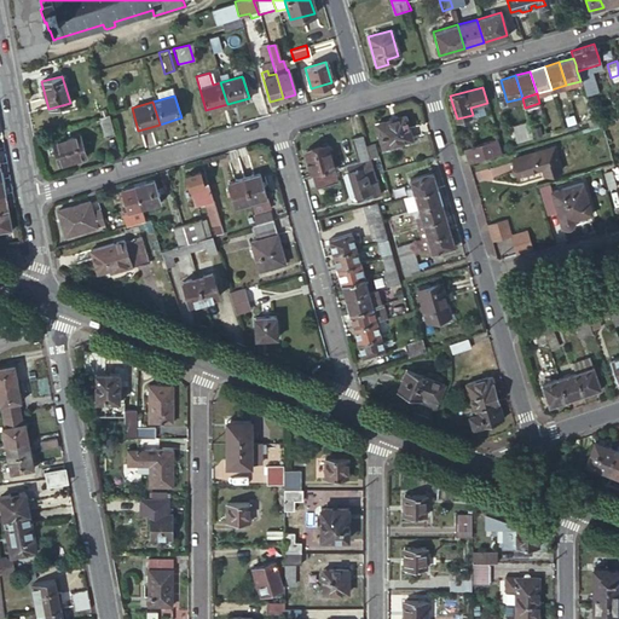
[(109,115),(99,117),(105,138),(115,134),(109,115)]
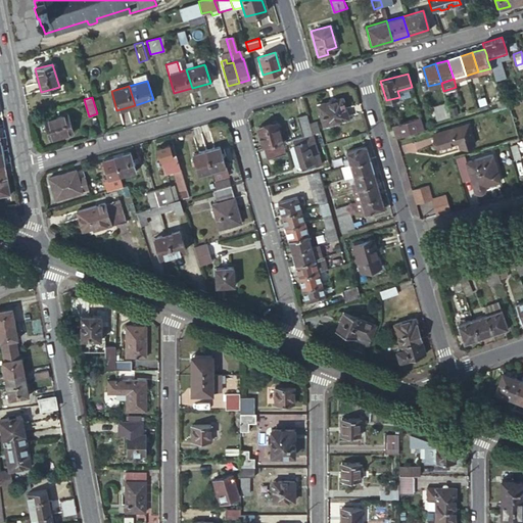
[(347,116),(342,97),(319,104),(324,124),(347,116)]
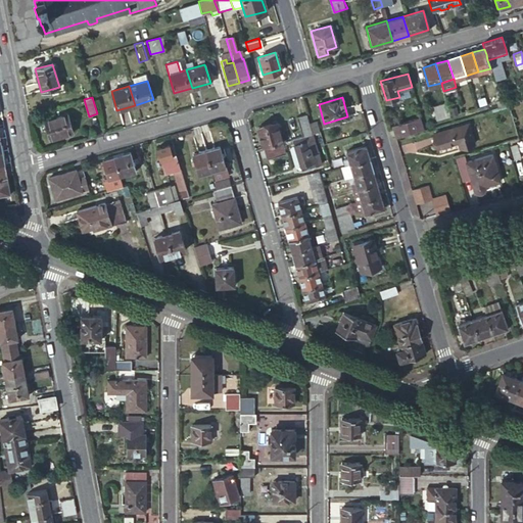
[(434,107),(438,121),(450,116),(447,103),(434,107)]
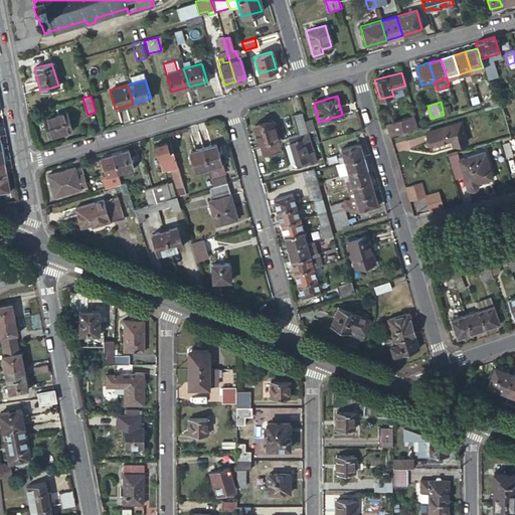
[(305,121),(302,112),(293,115),(298,134),(308,131),(305,121)]
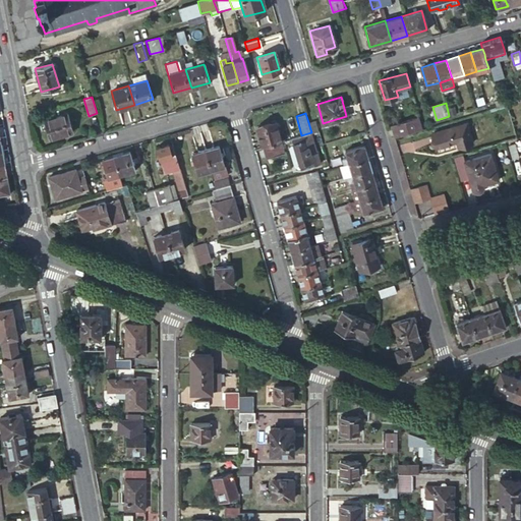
[(71,132),(66,114),(44,121),(49,139),(71,132)]
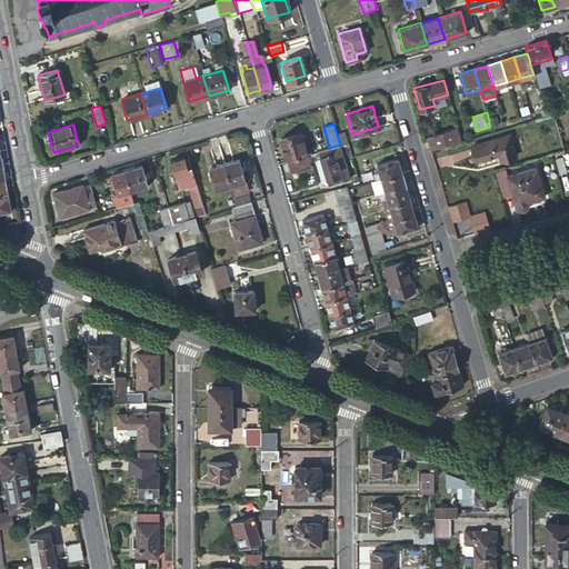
[(429,136),(432,149),(461,140),(458,127),(429,136)]
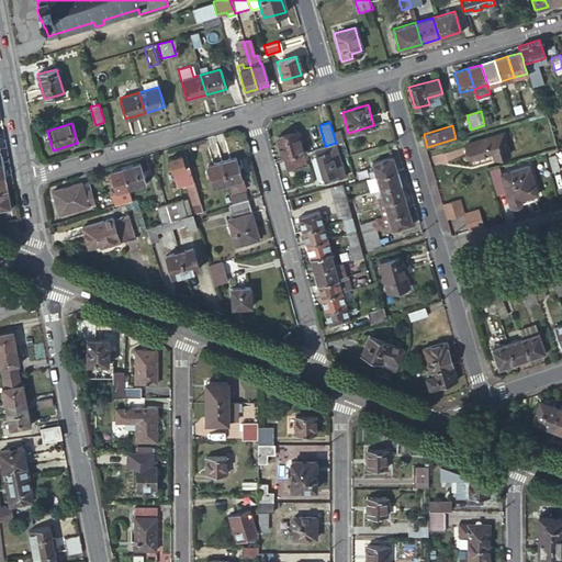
[(333,132),(336,143),(344,141),(340,130),(333,132)]
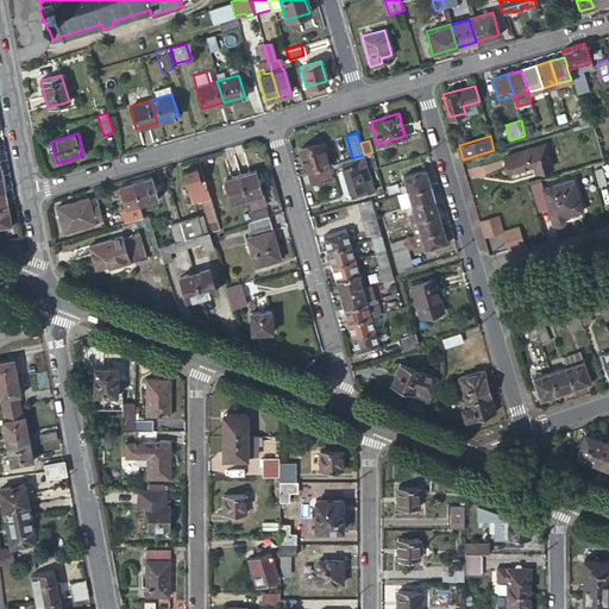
[(300,150),(307,171),(328,165),(322,143),(300,150)]
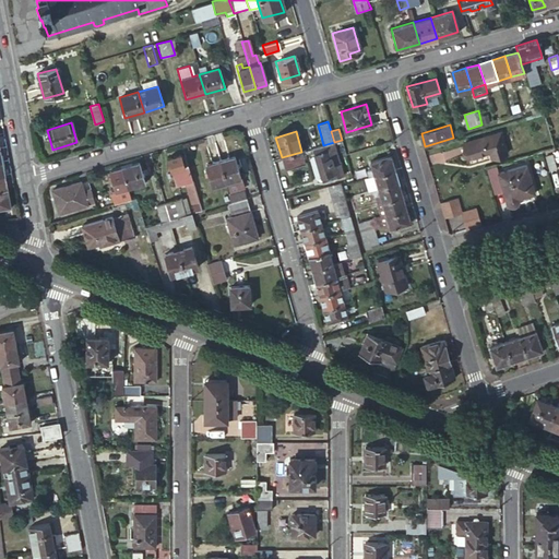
[(507,153),(500,132),(464,143),(468,157),(489,152),(491,157),(507,153)]
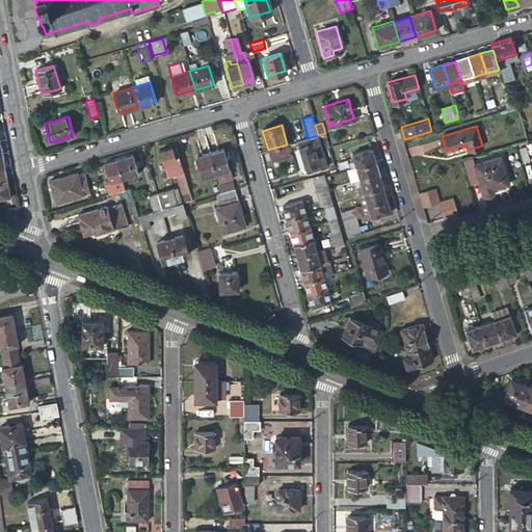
[(308,138),(298,141),(307,171),(327,166),(318,135),(308,138)]
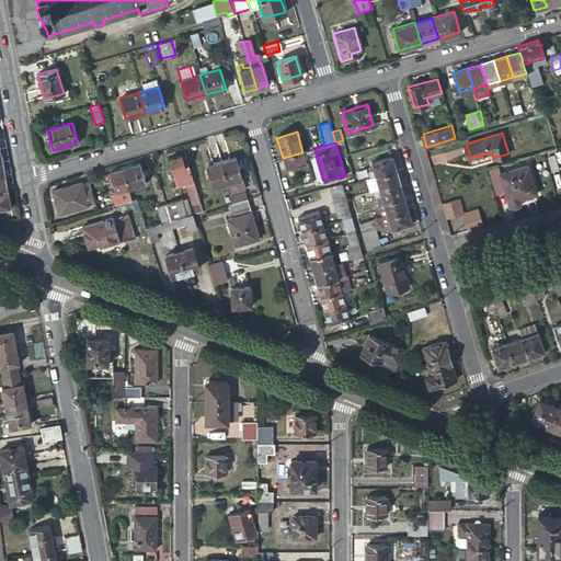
[(431,155),(433,162),(467,152),(465,145),(431,155)]
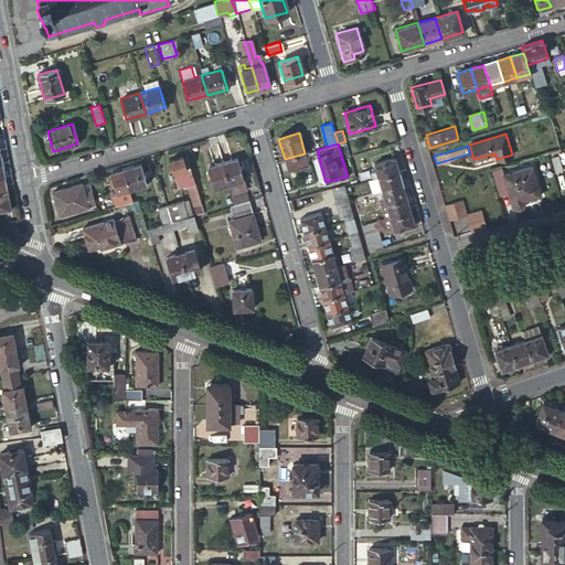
[(309,166),(305,153),(285,159),(288,171),(309,166)]
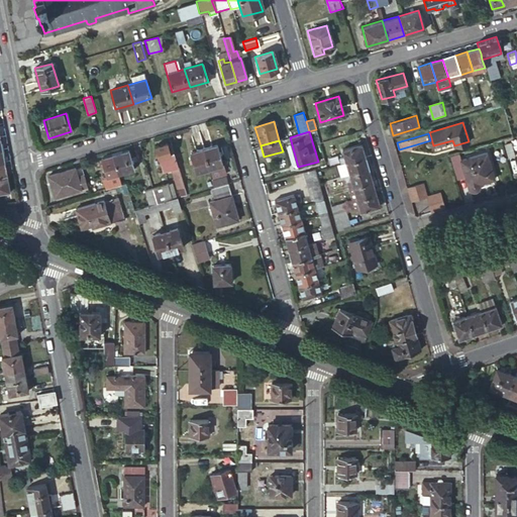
[(515,153),(511,140),(504,142),(508,156),(515,153)]
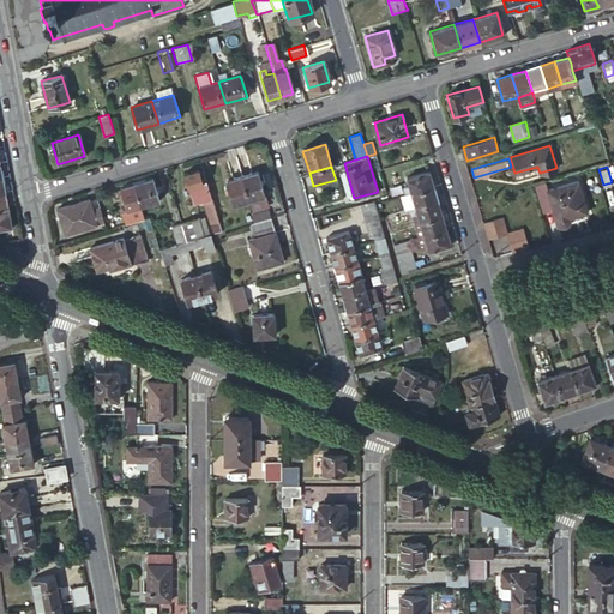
[(222,230),(204,173),(200,174),(199,169),(186,173),(194,204),(204,200),(215,233),(222,230)]
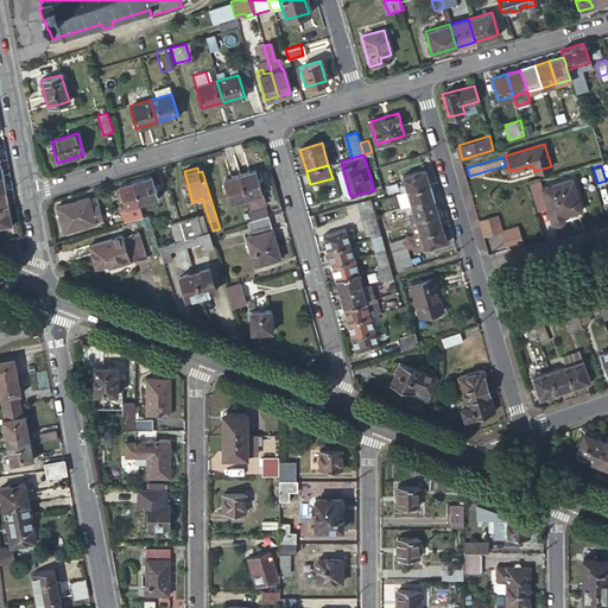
[(407,190),(430,184),(425,169),(403,176),(407,190)]
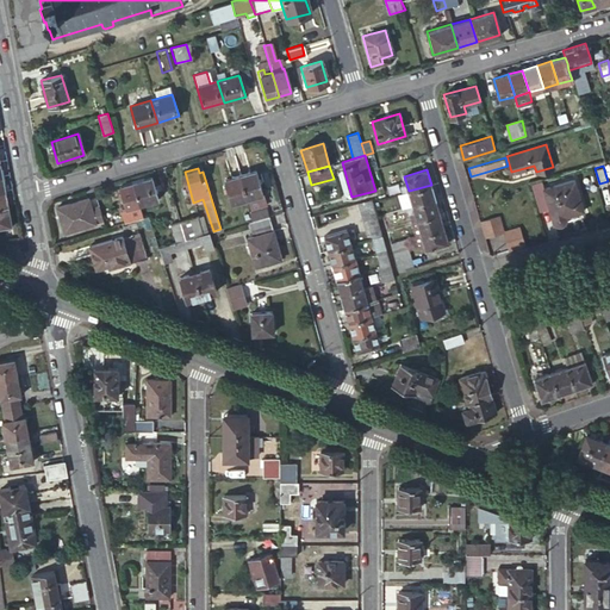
[(256,170),(241,175),(248,198),(249,197),(251,209),(267,204),(256,170)]
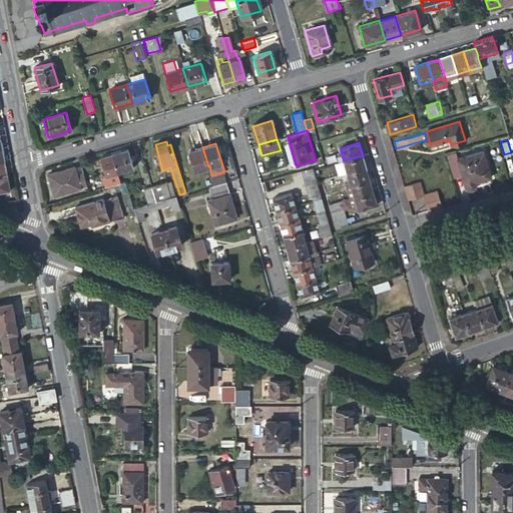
[(208,166),(202,147),(189,151),(194,169),(208,166)]
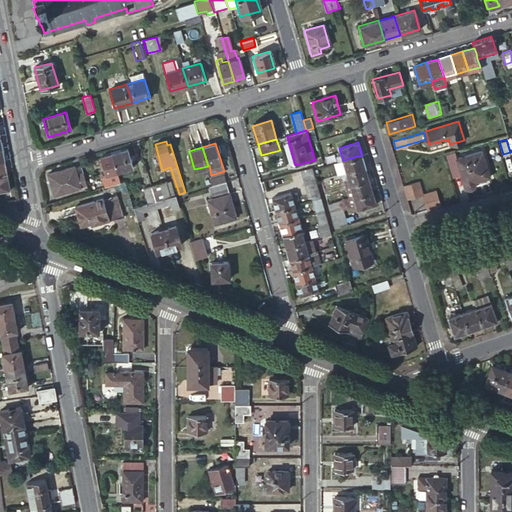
[(112,153),(117,171),(133,167),(128,149),(112,153)]
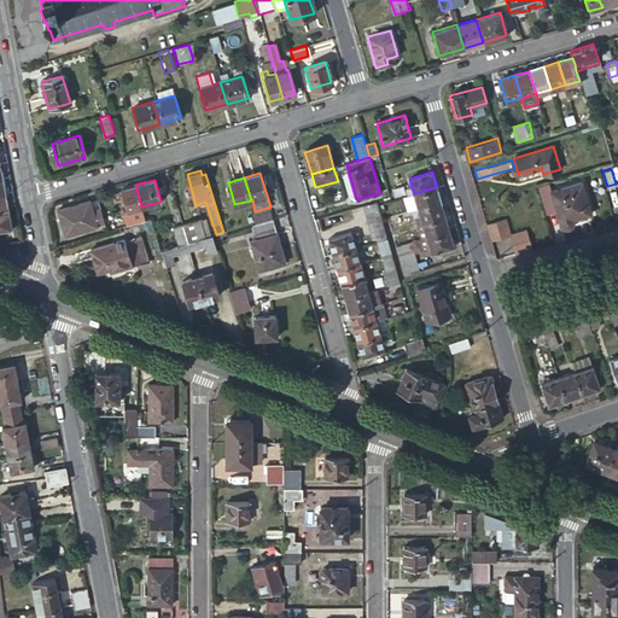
[(548,184),(538,186),(547,214),(557,211),(559,222),(560,223),(561,226),(564,226),(565,227),(566,227),(567,227),(569,227),(571,226),(572,226),(573,225),(575,223),(575,221),(575,220),(575,219),(593,214),(583,181),(551,191),(548,184)]
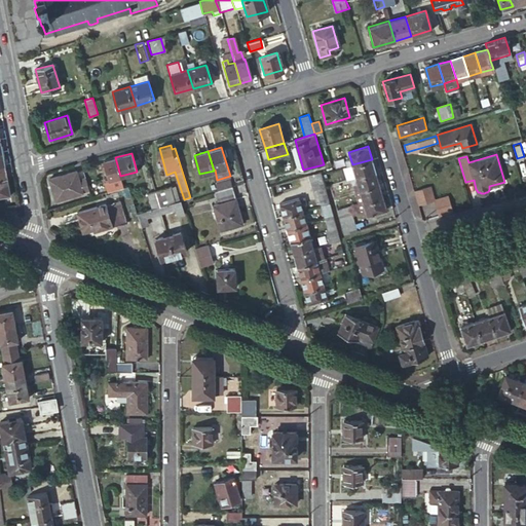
[(109,179),(120,176),(115,157),(104,160),(109,179)]
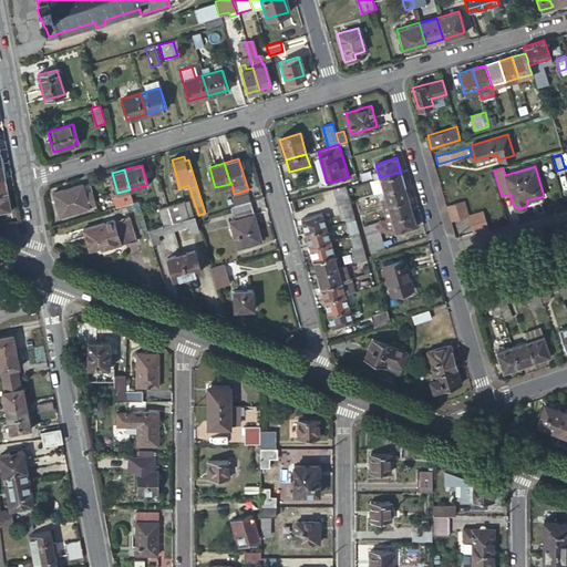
[(404,184),(401,172),(380,177),(383,191),(404,184)]
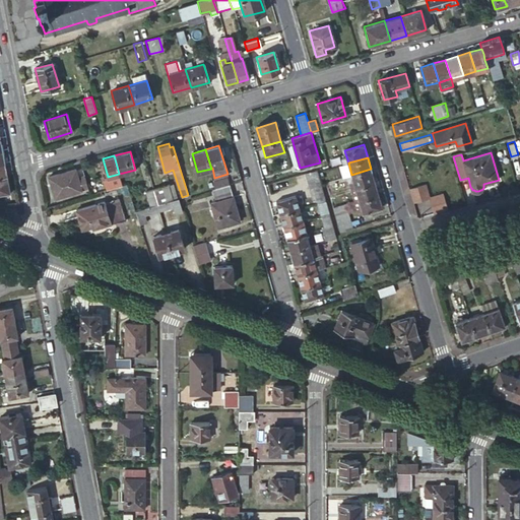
[(88,188),(82,169),(76,171),(75,169),(49,177),(55,198),(88,188)]
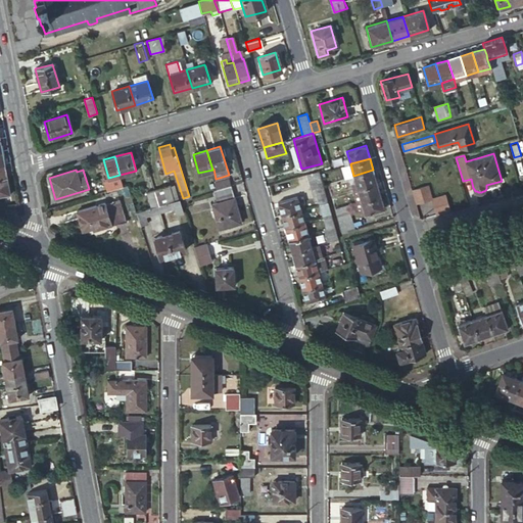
[(353,176),(358,188),(377,182),(373,170),(353,176)]
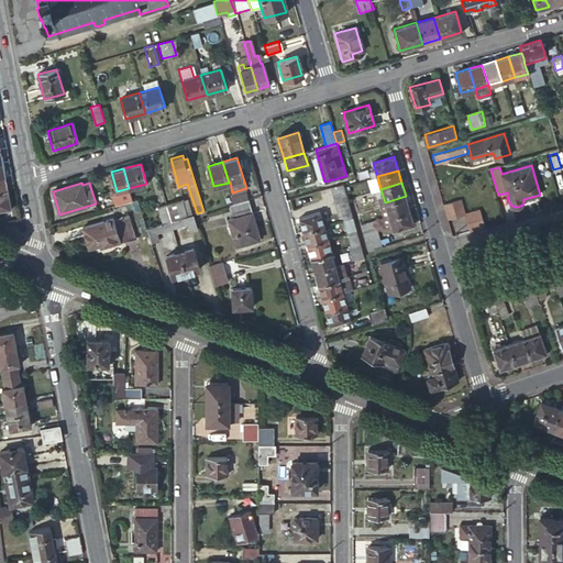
[(349,201),(344,186),(344,185),(330,188),(334,206),(338,205),(349,201)]
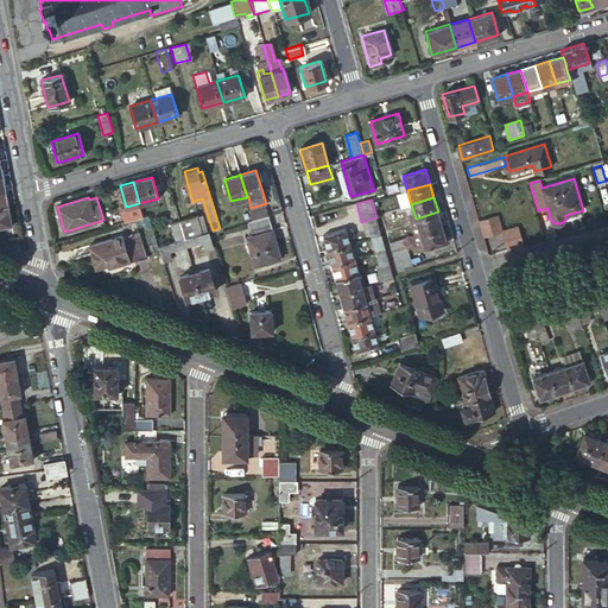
[(0,226),(11,225),(7,206),(0,207),(0,226)]
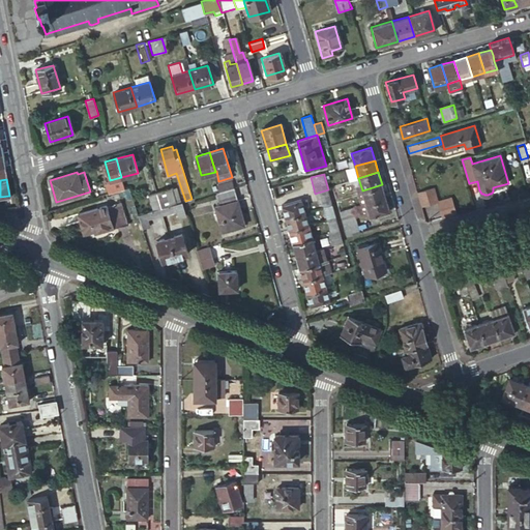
[(231,180),(217,184),(218,189),(232,186),(231,180)]
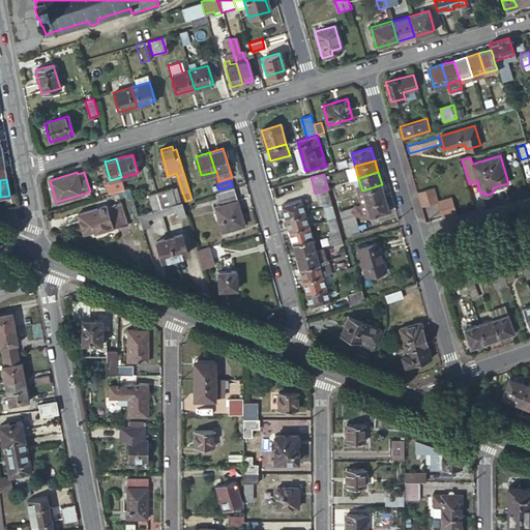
[(382,184),(362,190),(365,203),(386,197),(382,184)]
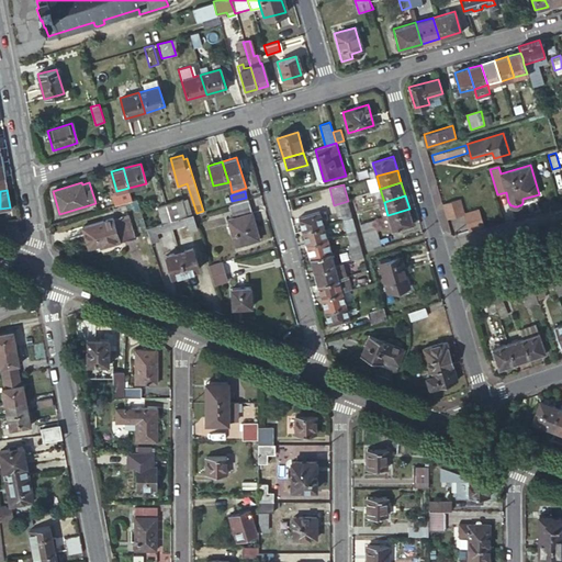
[(167,204),(171,220),(187,215),(182,199),(167,204)]
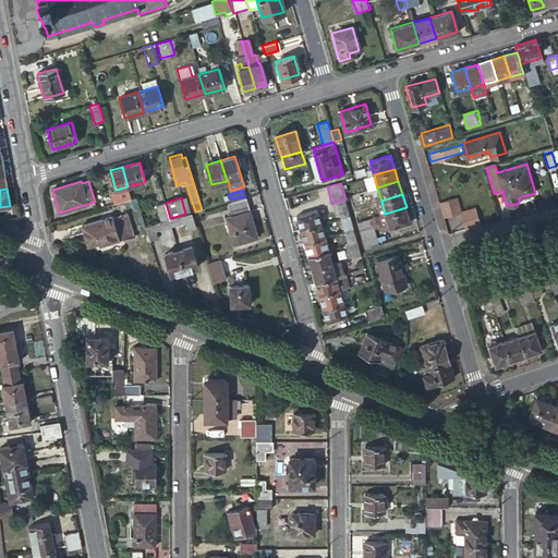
[(249,210),(245,197),(231,202),(229,202),(233,215),(249,210)]
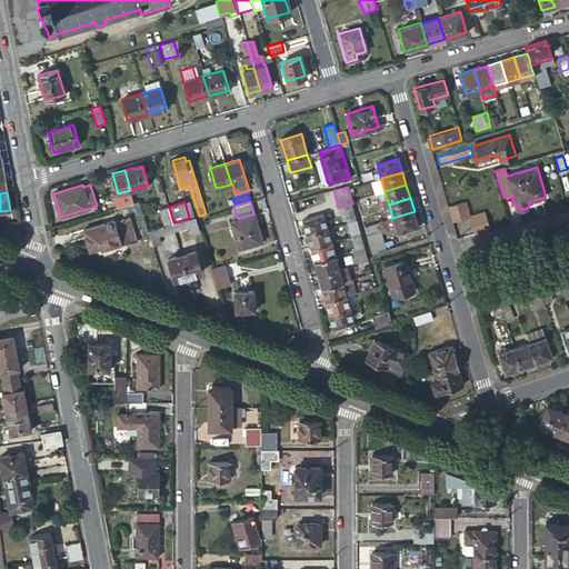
[(449,207),(453,221),(471,216),(467,201),(449,207)]
